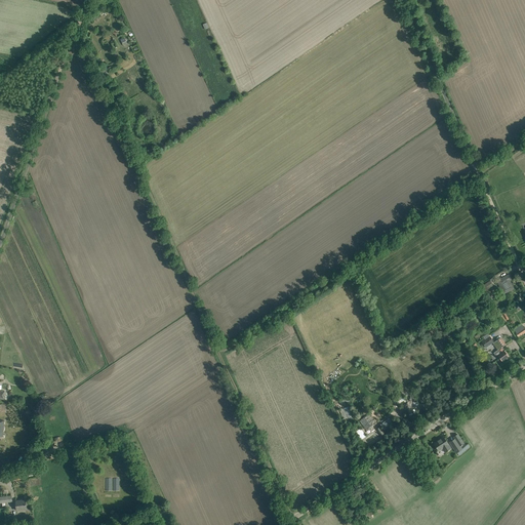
[(512,279),(510,274),(497,281),(503,293),(514,288),(510,281),(512,279)]
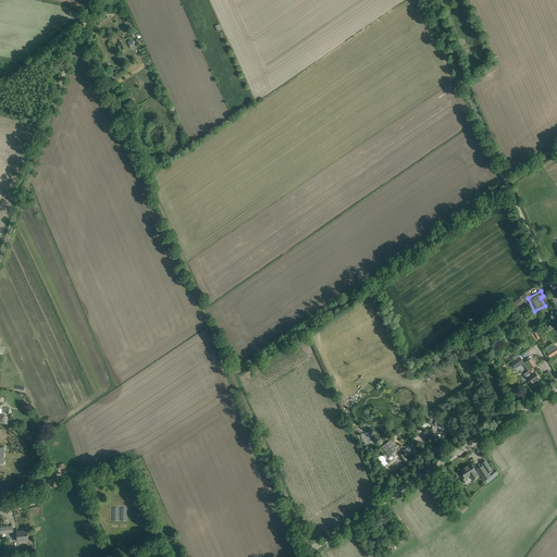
[(511,302),(520,317),(525,313),(520,305),(523,302),(520,297),(511,302)]
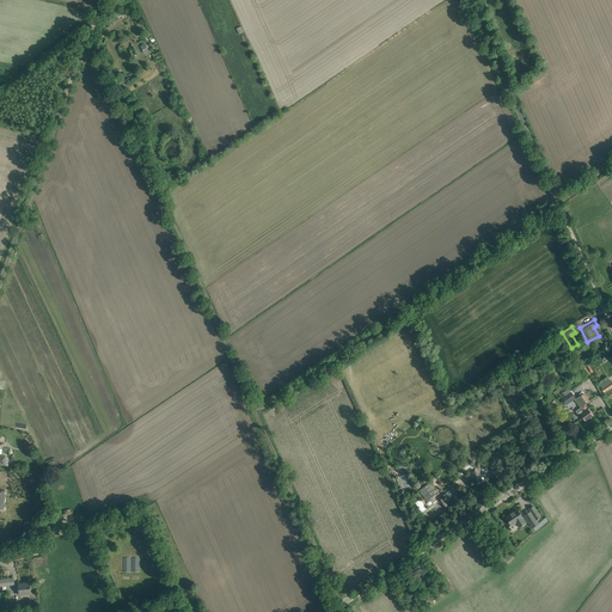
[(611,387),(611,381),(611,380),(611,381),(609,378),(599,384),(601,387),(600,387),(604,393),(605,392),(611,387)]
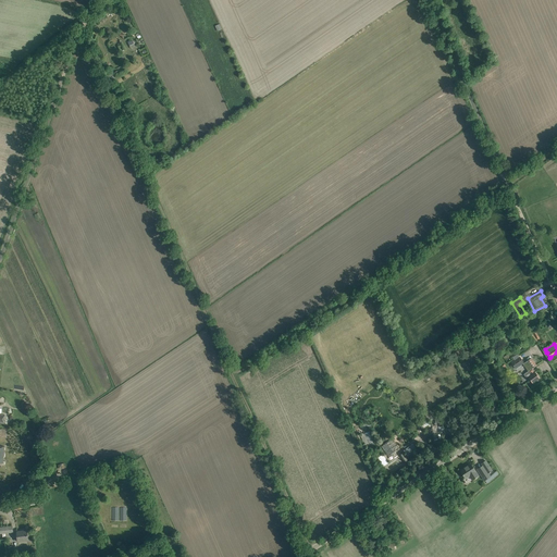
[(519,357),(510,362),(516,369),(523,363),(519,357)]
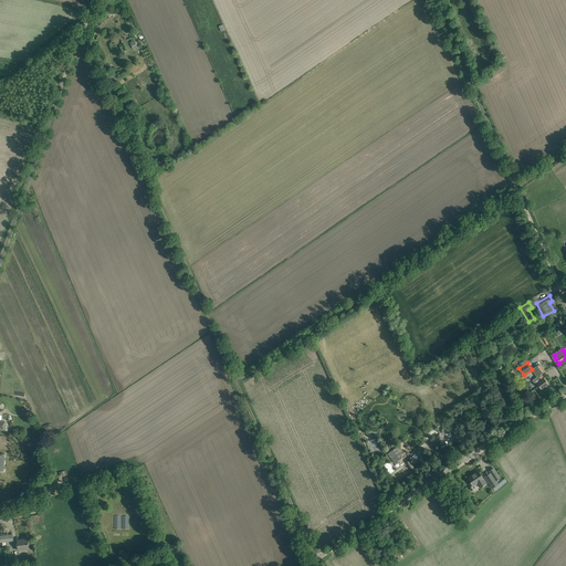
[(547,384),(544,378),(543,379),(541,376),(540,375),(545,371),(541,364),(531,370),(536,377),(537,376),(538,377),(537,378),(540,380),(540,381),(536,384),(541,389),(547,384)]
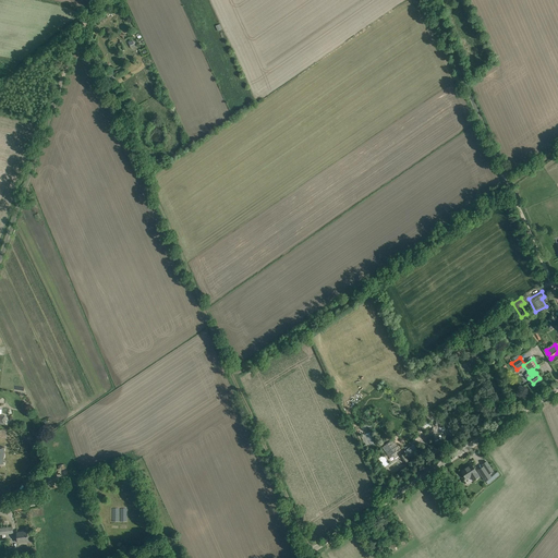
[(362,438),(364,444),(366,444),(366,446),(368,445),(370,447),(376,444),(371,432),(364,434),(365,437),(362,438)]
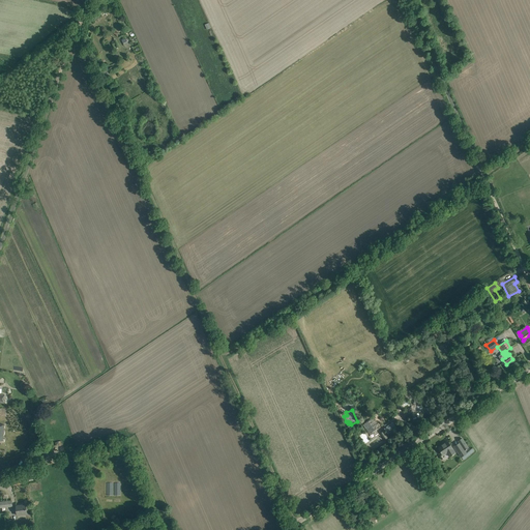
[(363,424),(370,434),(380,427),(374,418),(363,424)]
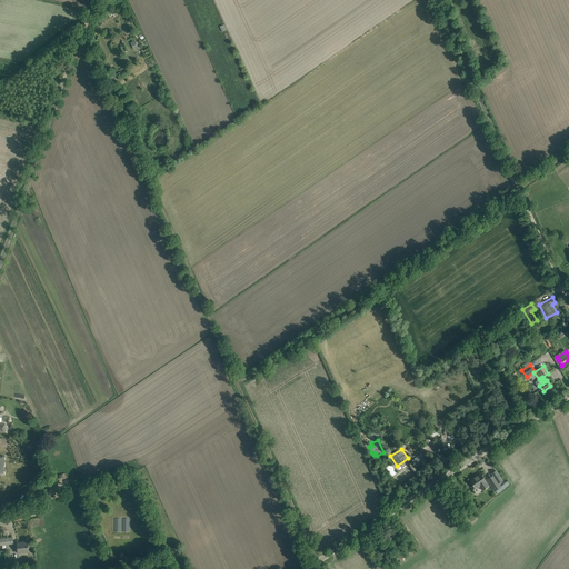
[(421,455),(412,461),(416,466),(425,459),(421,455)]
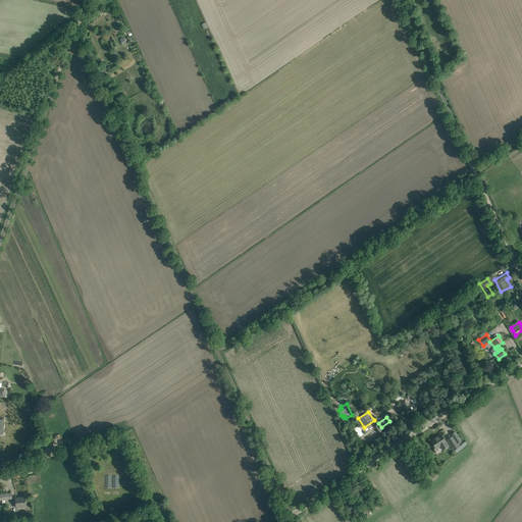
[(360,427),(355,430),(360,436),(364,433),(360,427)]
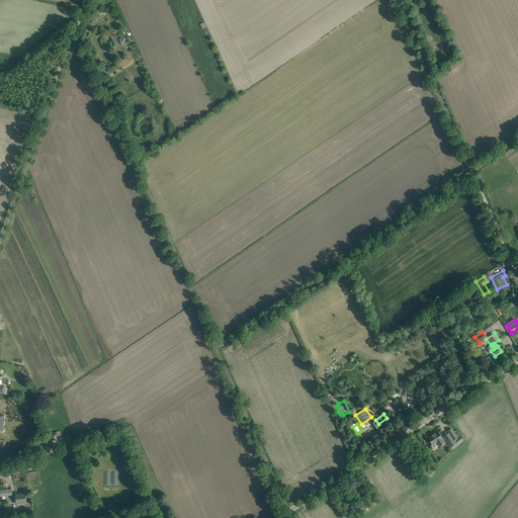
[(448,434),(444,436),(450,446),(456,443),(454,440),(457,438),(451,428),(446,432),(448,434)]
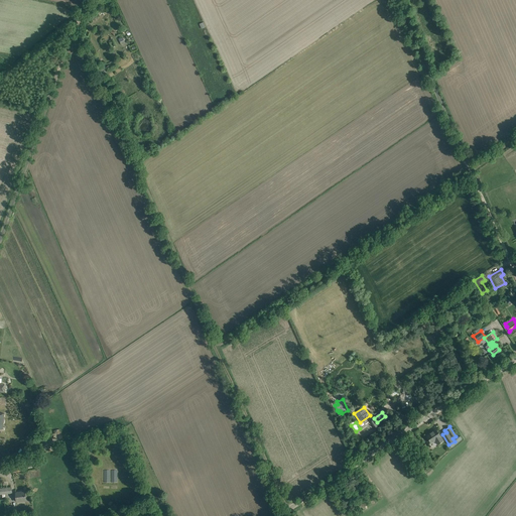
[(435,429),(425,435),(431,444),(434,441),(437,444),(443,440),(435,429)]
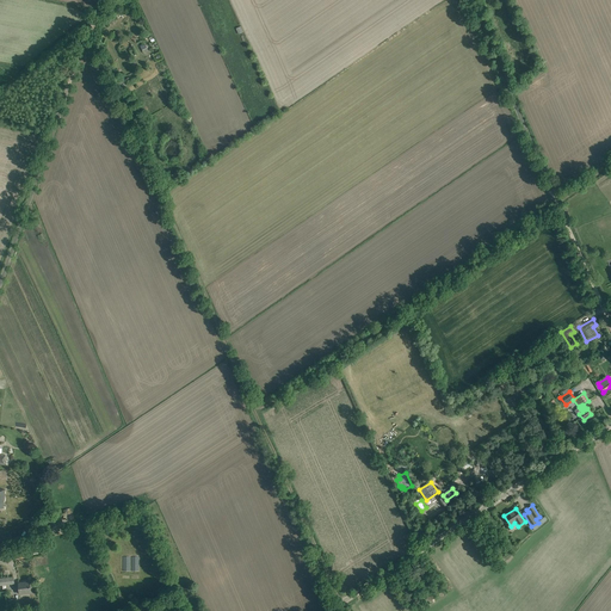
[(61,517),(48,522),(48,524),(50,531),(65,526),(61,517)]
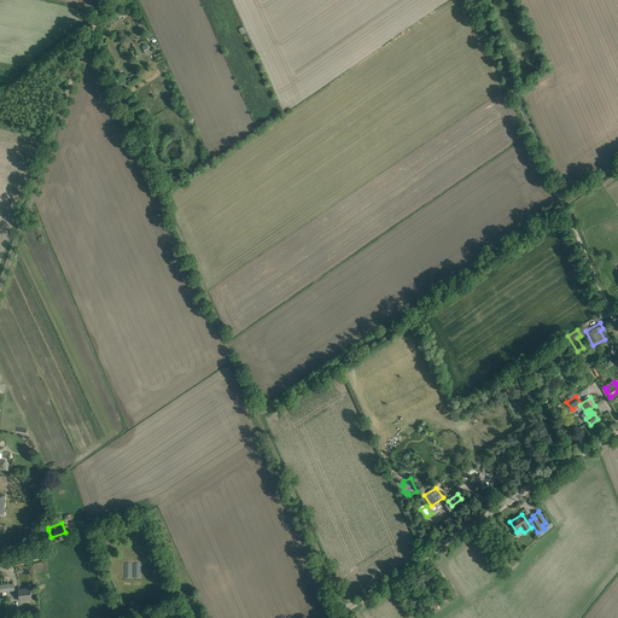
[(31,600),(30,589),(18,590),(19,601),(31,600)]
